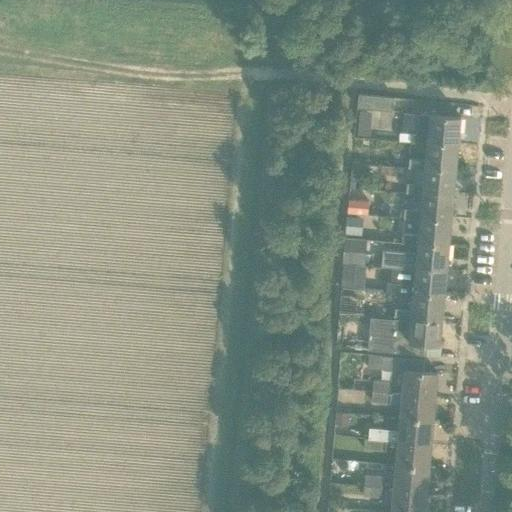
[(395,97),(359,94),(358,108),(394,111),(395,97)]
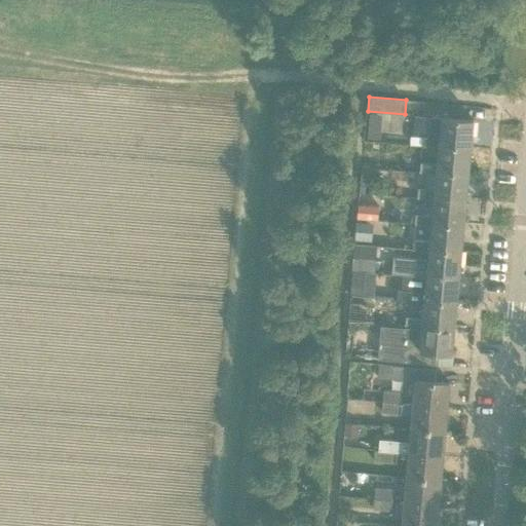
[(440,148),(473,151),(476,120),(443,117),(430,116),(429,136),(424,135),(423,136),(423,146),(440,148)]
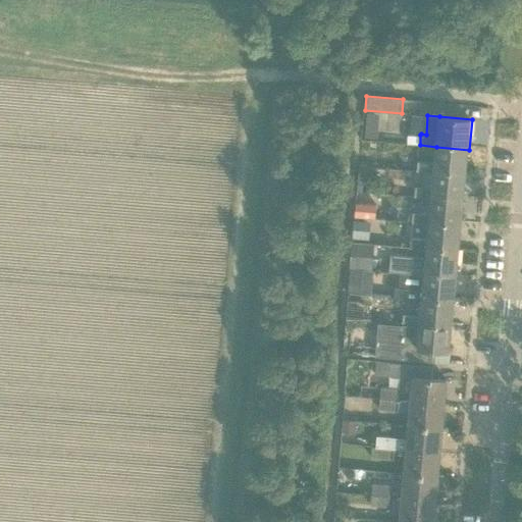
[(366,124),(365,138),(378,139),(379,125),(366,124)]
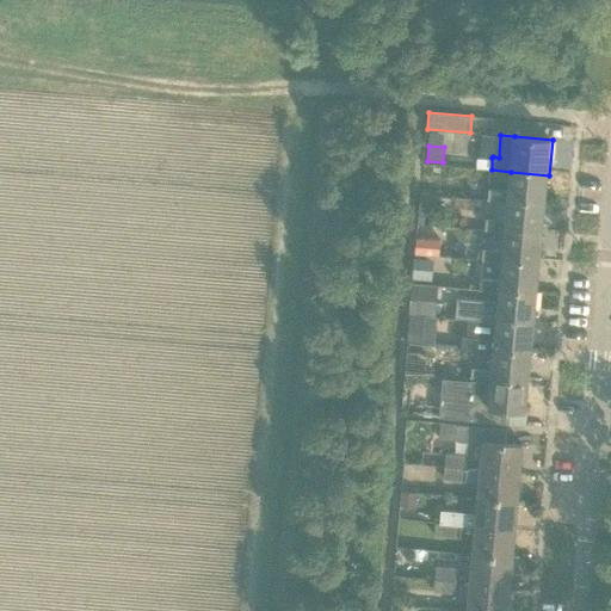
[(508,202),(547,205),(549,176),(511,172),(510,190),(491,189),(489,199),(508,202)]
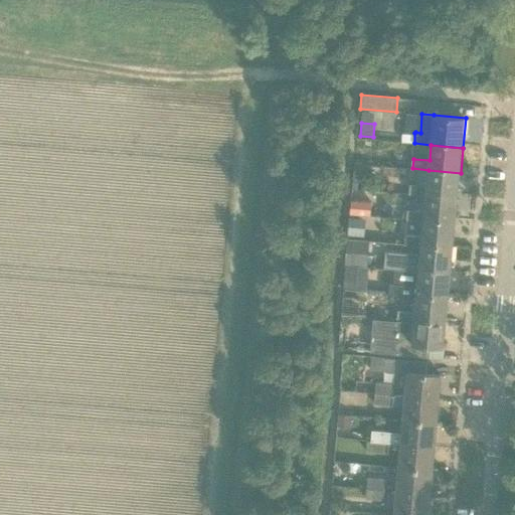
[(411,168),(412,155),(397,155),(396,168),(411,168)]
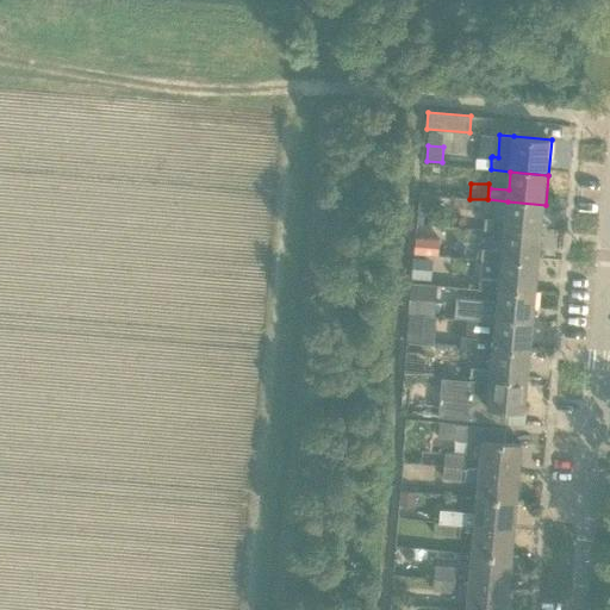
[(435,194),(419,193),(417,223),(425,224),(427,203),(441,204),(442,195),(435,194)]
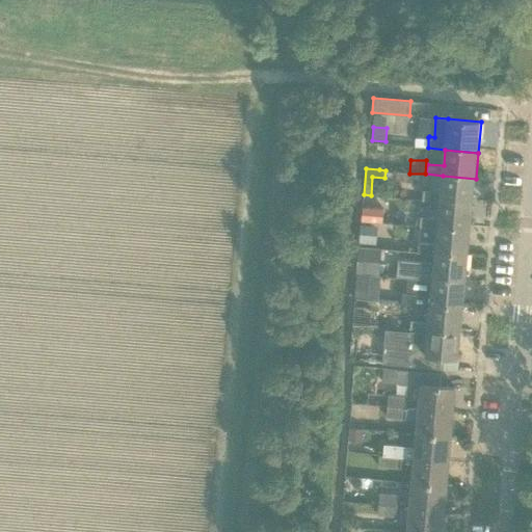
[(423,200),(441,202),(473,205),(476,179),(443,176),(442,191),(424,190),(423,200)]
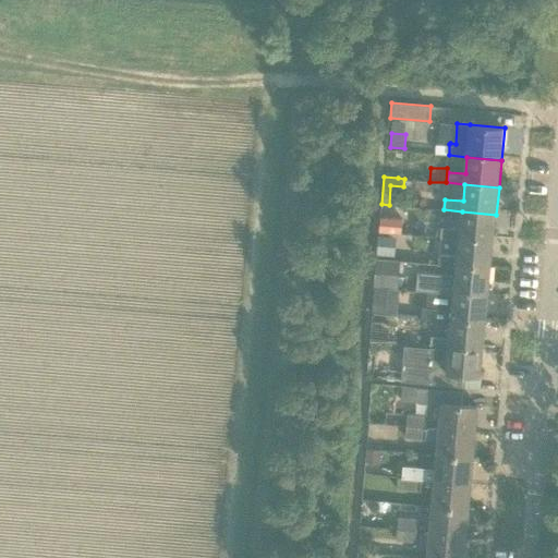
[(496,215),(462,211),(460,229),(443,227),(441,237),(459,239),(494,242),(496,215)]
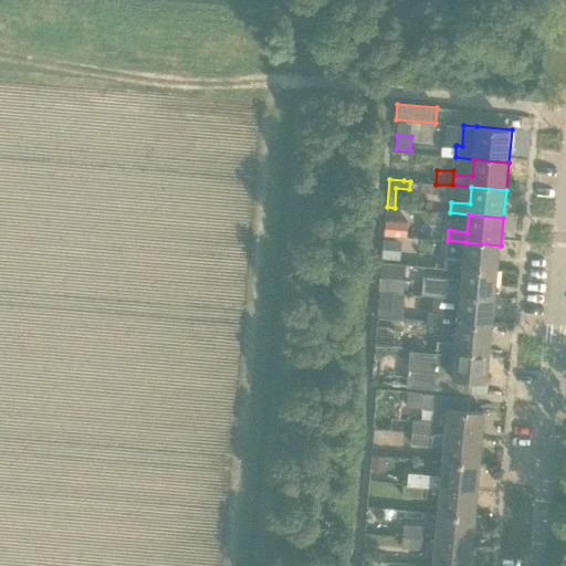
[(386,220),(385,236),(392,236),(408,237),(409,221),(386,220)]
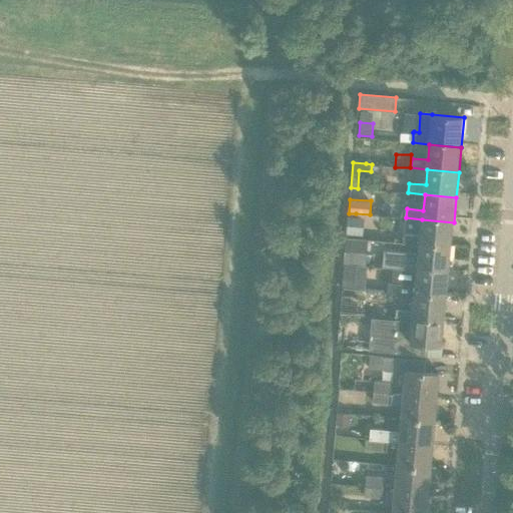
[(349,216),(347,233),(364,234),(365,217),(349,216)]
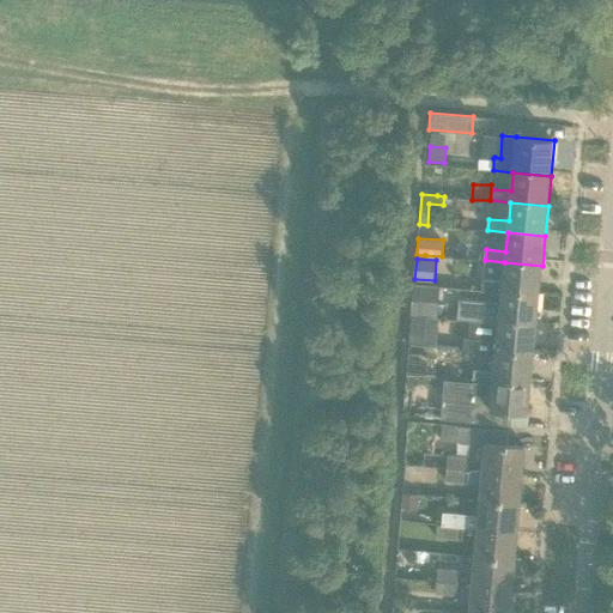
[(542,266),(504,262),(502,280),(483,279),(481,290),(502,291),(540,295),(542,266)]
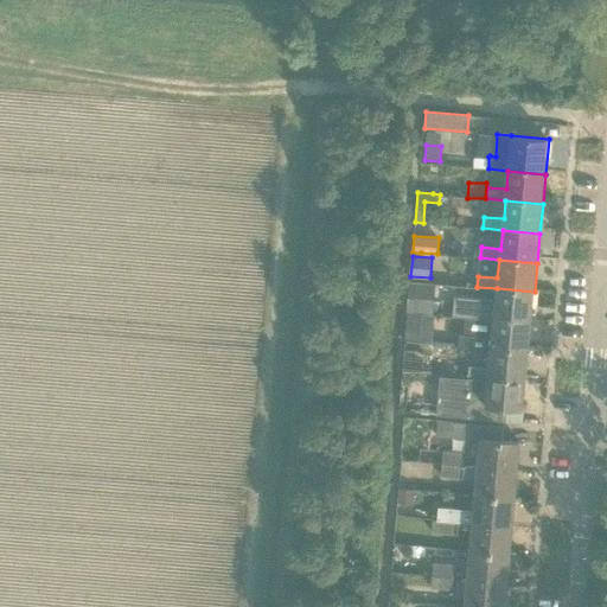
[(409,312),(422,313),(434,314),(436,283),(410,281),(408,311),(409,312)]
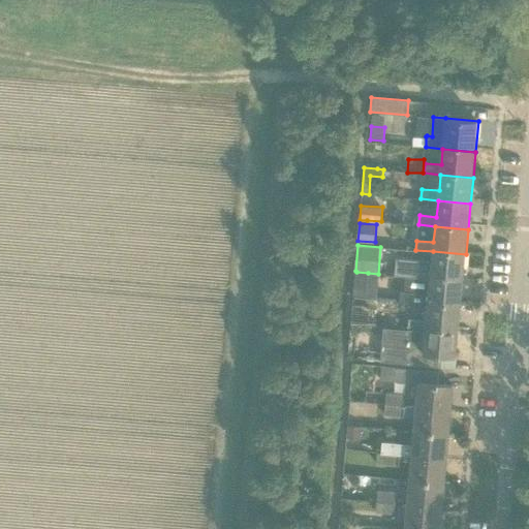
[(430,278),(463,281),(466,254),(433,251),(432,261),(397,257),(396,275),(413,276),(430,278)]
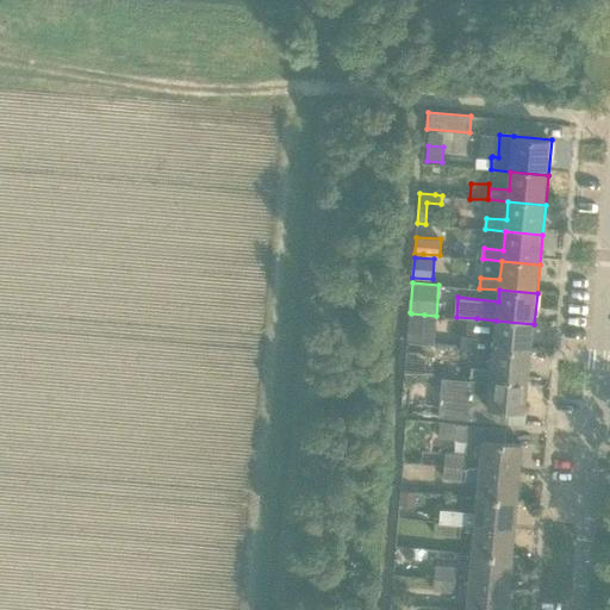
[(411,313),(409,328),(423,329),(424,315),(411,313)]
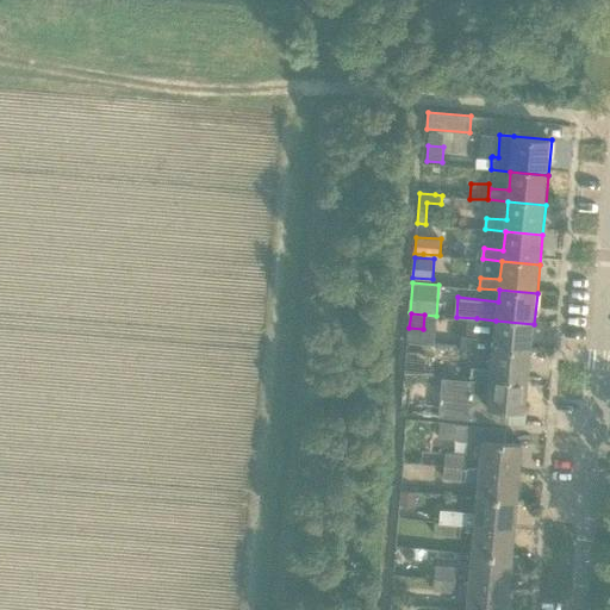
[(460,348),(493,350),(531,354),(534,324),(496,321),(495,340),(461,336),(460,348)]
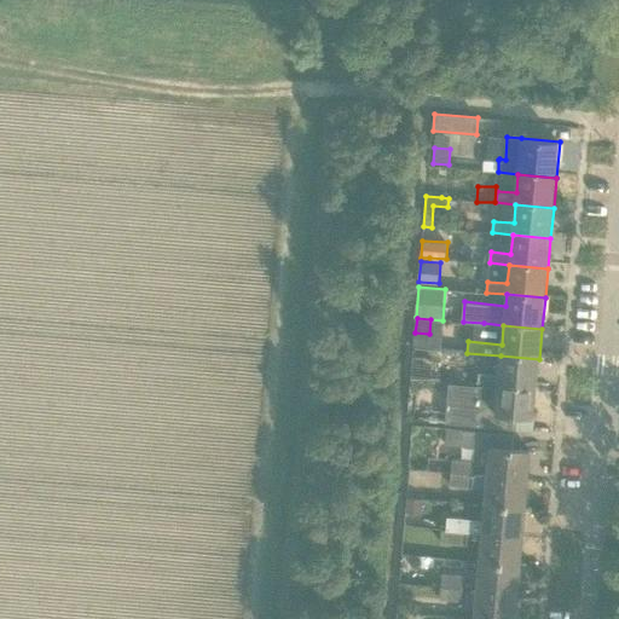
[(539,359),(501,356),(498,375),(479,372),(479,383),(537,388),(539,359)]
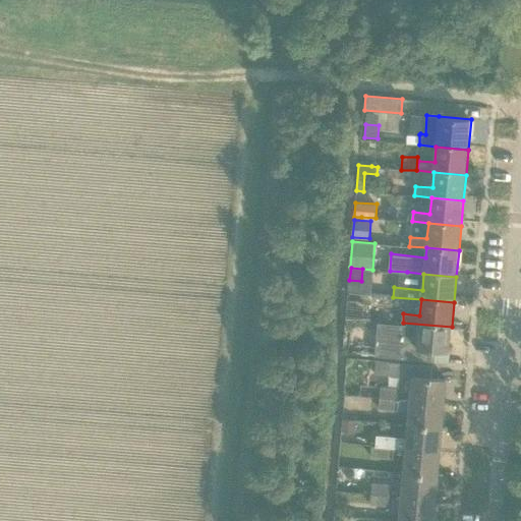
[(379,323),(375,356),(435,361),(436,350),(450,351),(452,327),(403,323),(402,325),(379,323)]
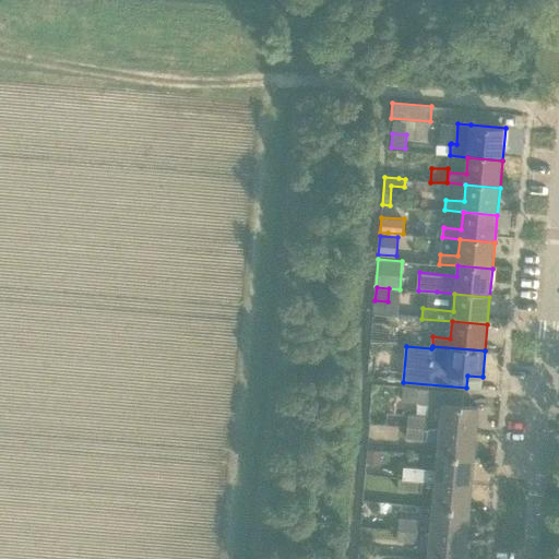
[(423,390),(421,402),(442,404),(440,429),(476,431),(478,407),(463,406),(464,393),(423,390)]
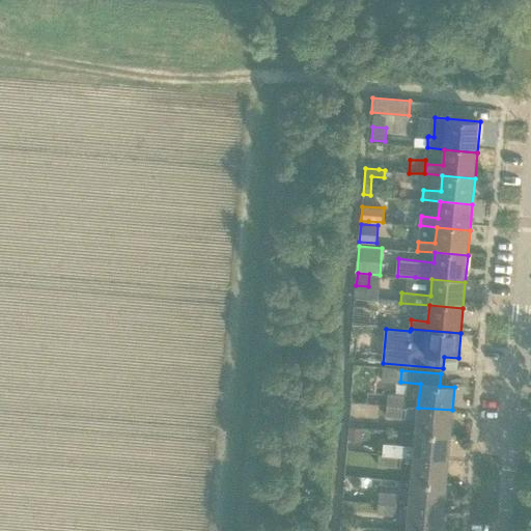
[(388,404),(407,407),(408,395),(389,393),(388,404)]
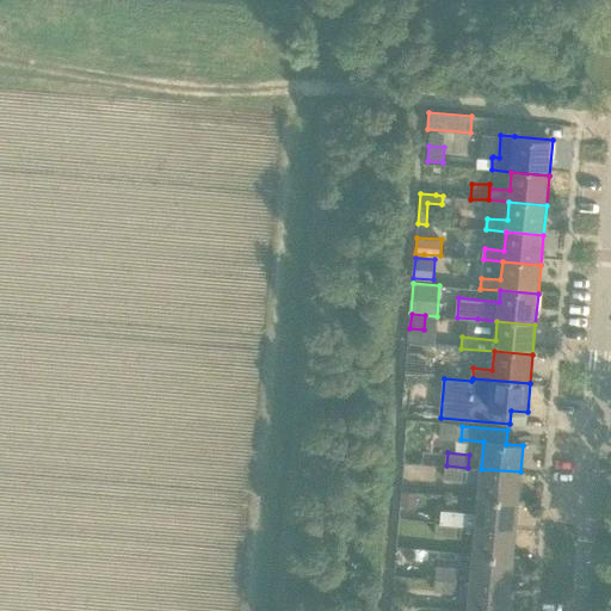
[(480,483),(479,499),(518,503),(520,471),(481,469),(468,468),(446,466),(445,480),(480,483)]
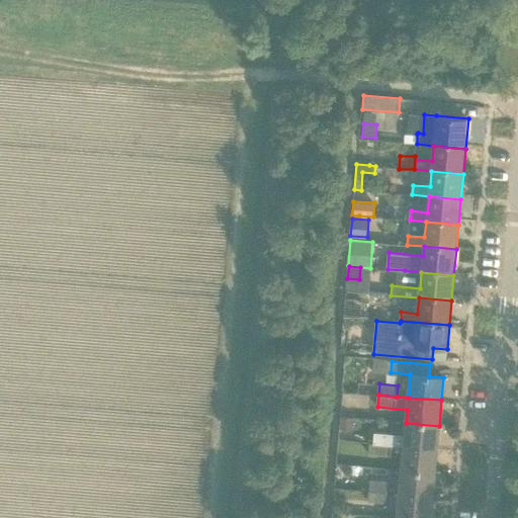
[(353,418),(340,417),(339,429),(352,430),(353,418)]
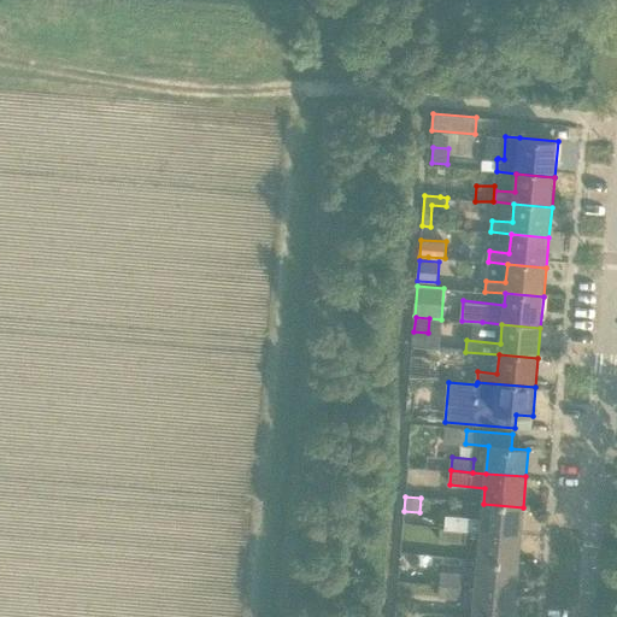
[(446,515),(446,527),(445,529),(521,535),(523,507),(483,504),(482,517),(446,515)]
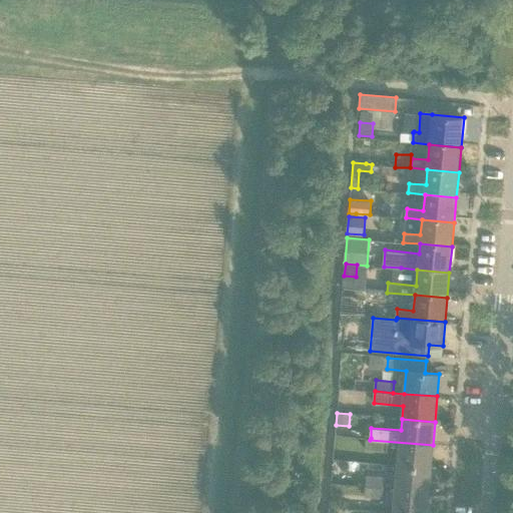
[(399,452),(398,466),(431,469),(433,445),(370,440),(371,438),(367,438),(366,449),(399,452)]
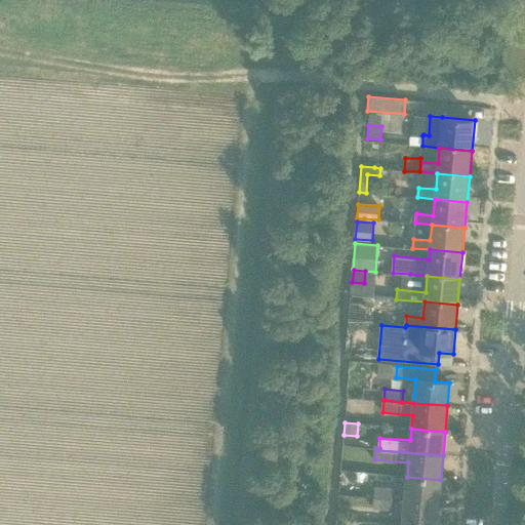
[(405,500),(439,503),(441,480),(407,477),(405,500)]
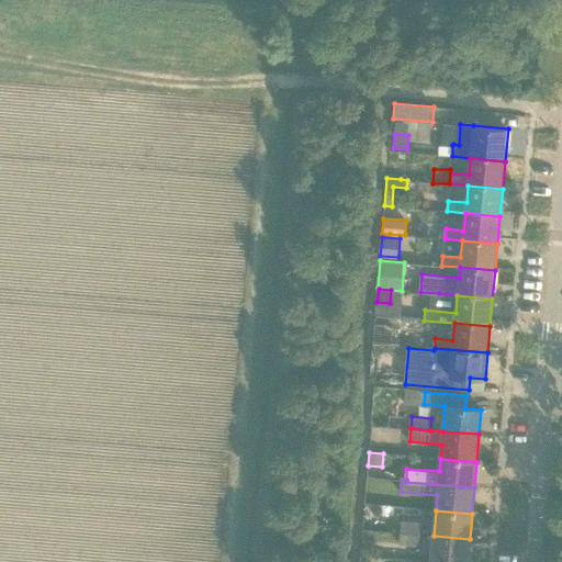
[(401,532),(420,535),(422,521),(402,519),(401,532)]
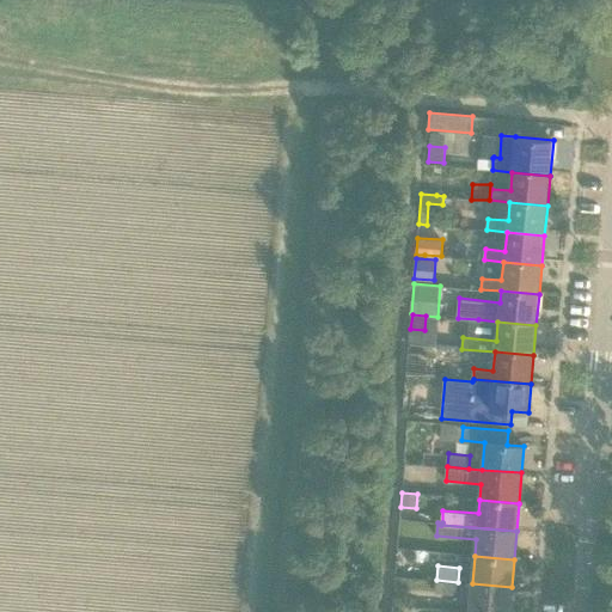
[(458,582),(436,580),(435,593),(458,594),(458,582)]
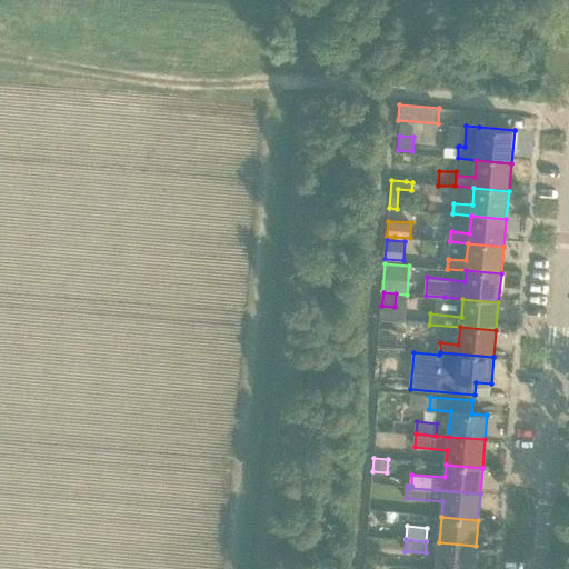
[(437,568),(438,568),(472,568),(476,546),(439,542),(437,568)]
